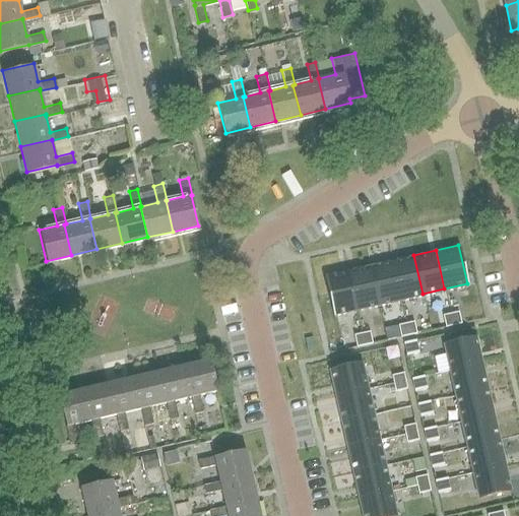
[(413,255),(391,260),(400,299),(423,294),(413,255)]
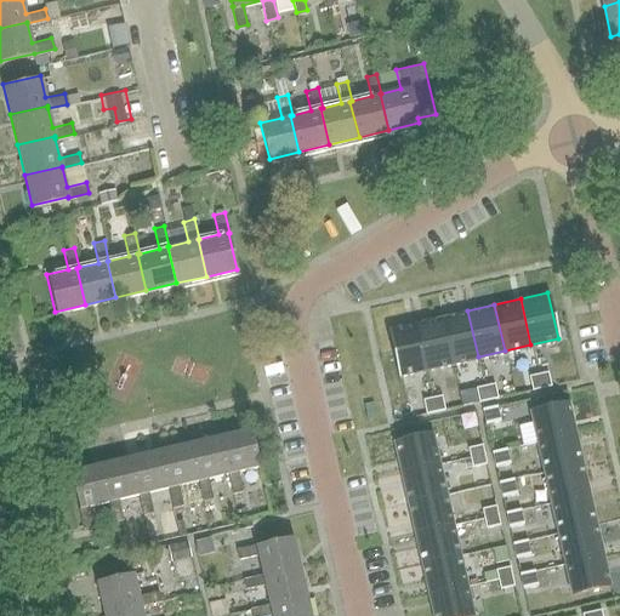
[(467,311),(441,317),(451,363),(478,357),(467,311)]
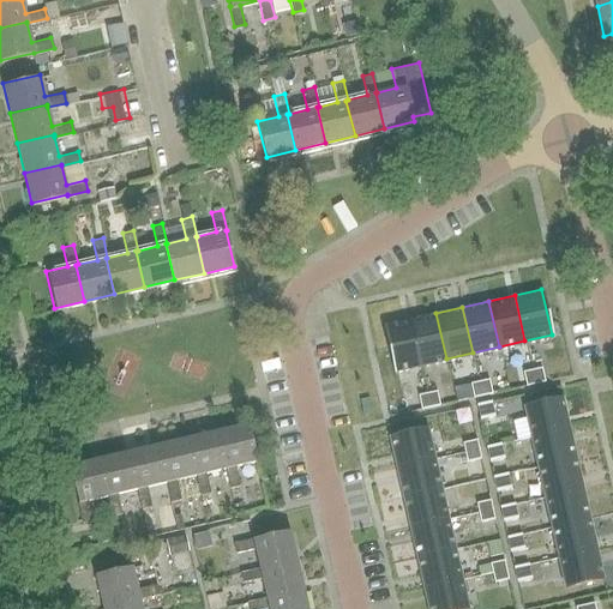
[(436,313),(409,319),(420,365),(446,359),(436,313)]
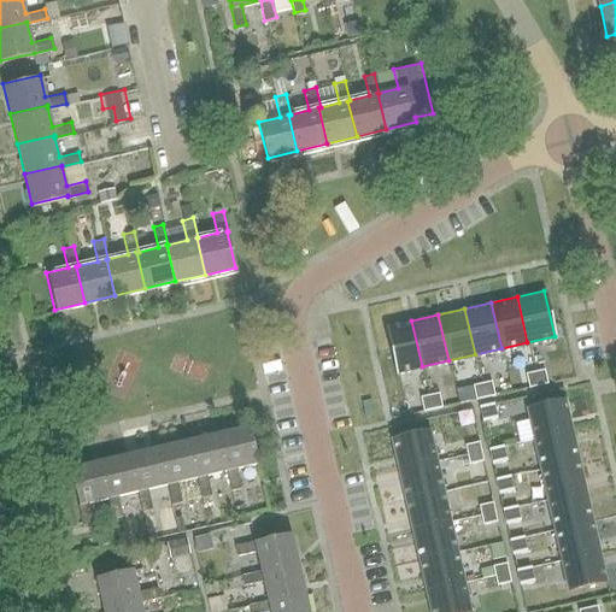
[(411,321),(385,327),(394,372),(422,366),(411,321)]
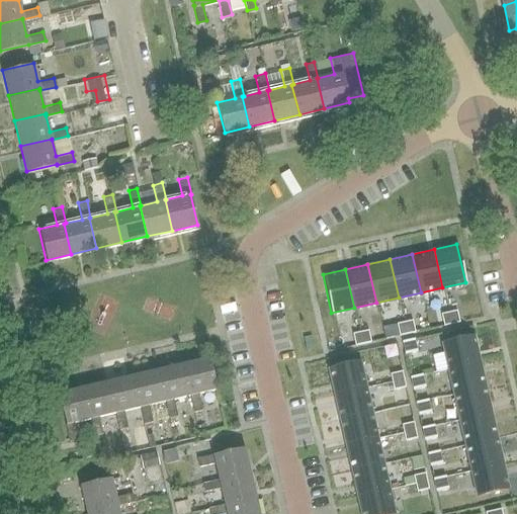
[(457,308),(449,310),(452,321),(460,320),(457,308)]
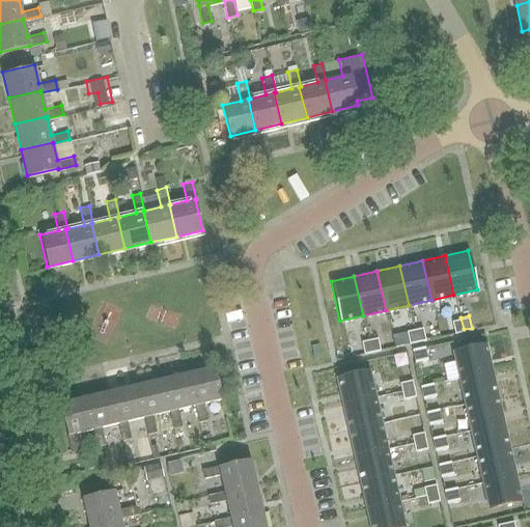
[(461,317),(453,320),(455,331),(464,329),(461,317)]
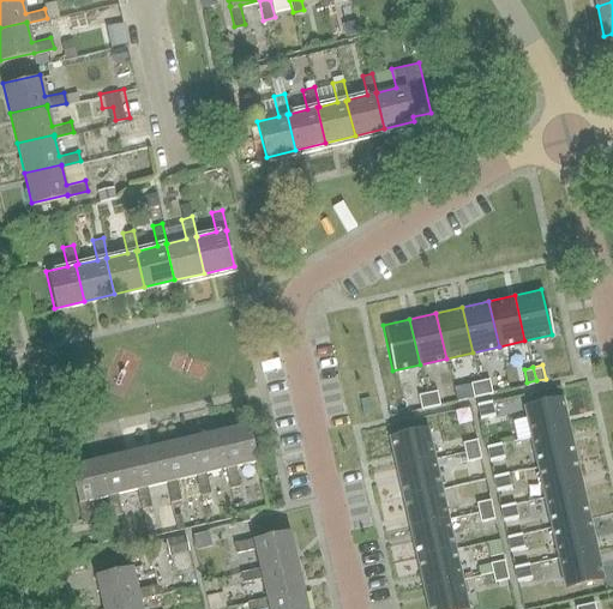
[(490,377),(481,379),(484,392),(493,390),(490,377)]
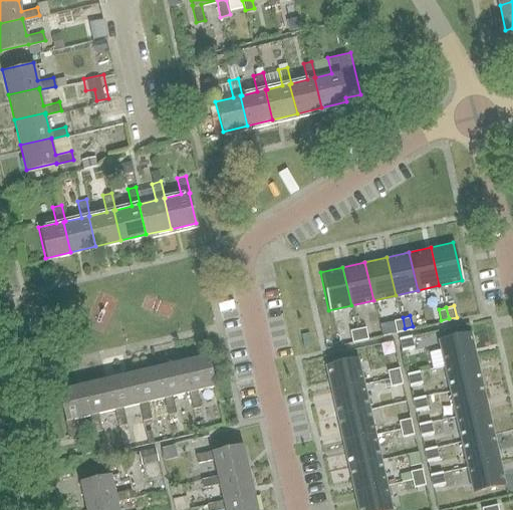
[(403,317),(395,318),(397,330),(405,328),(403,317)]
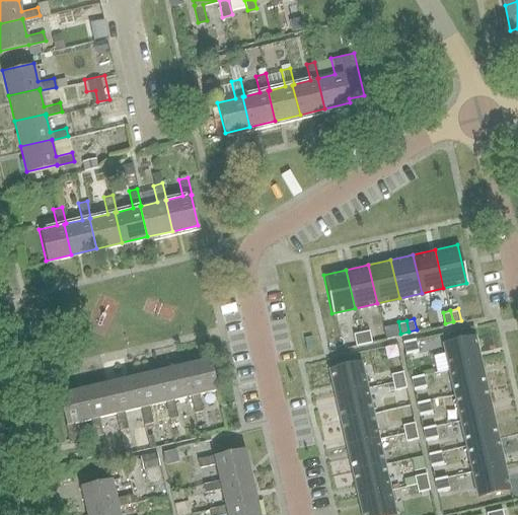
[(370,328),(362,329),(364,342),(372,340),(370,328)]
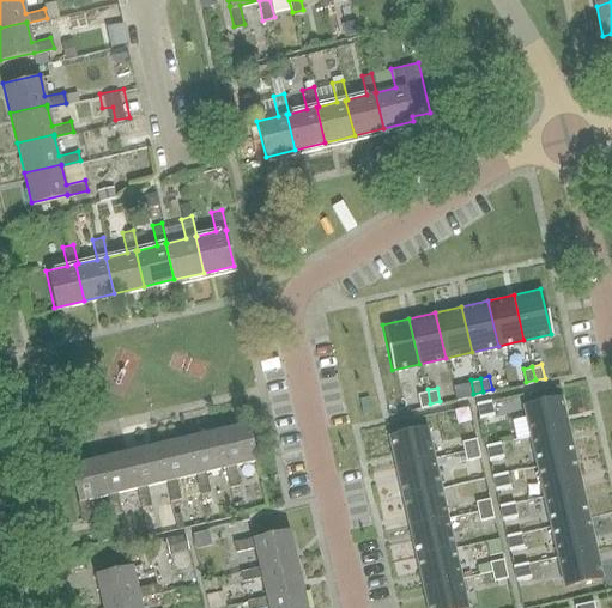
[(428,389),(418,391),(422,406),(430,403),(428,389)]
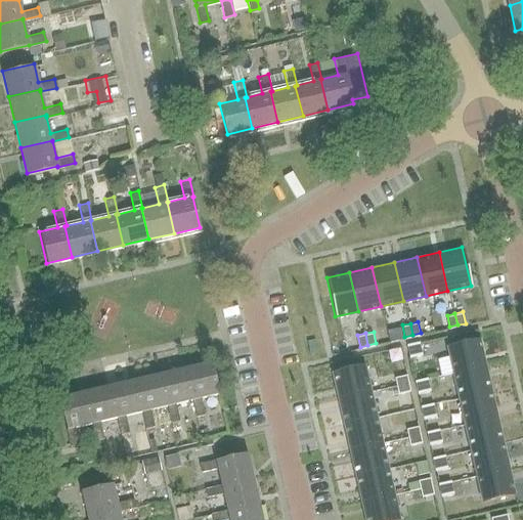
[(447,343),(453,371),(486,362),(480,336),(447,343)]
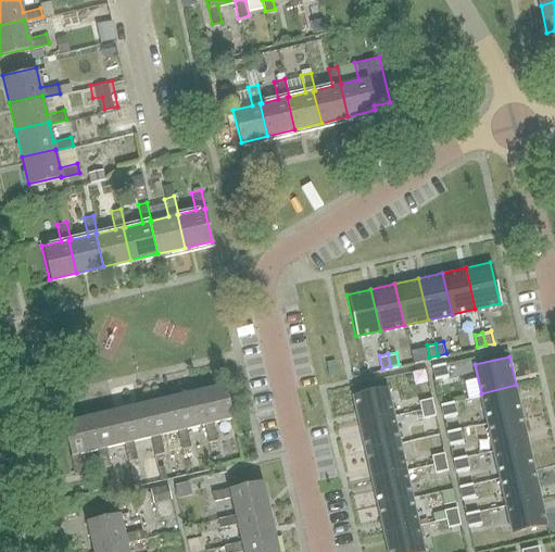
[(445,362),(432,364),(436,377),(449,375),(445,362)]
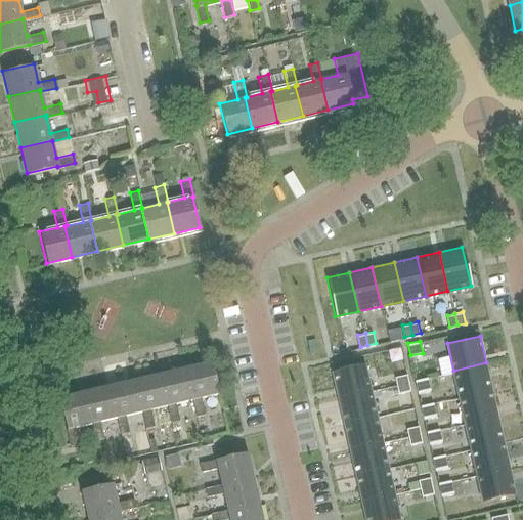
[(213,360),(187,366),(194,397),(192,397),(197,415),(206,413),(202,395),(220,391),(213,360)]
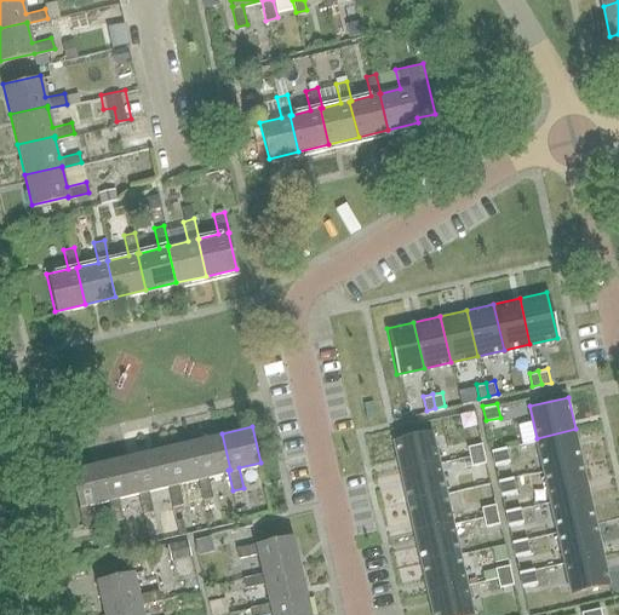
[(394,437),(401,469),(439,460),(431,429),(394,437)]
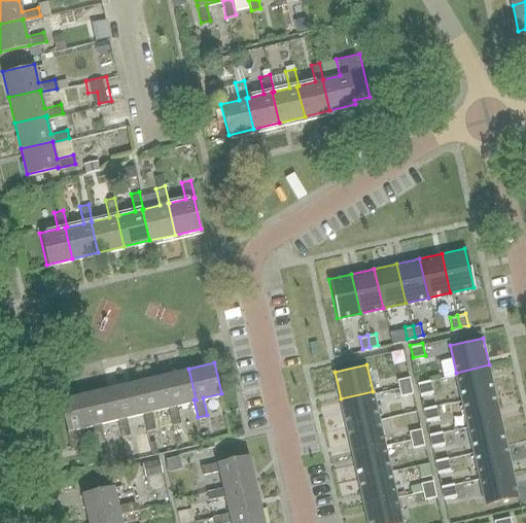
[(462,398),(495,390),(489,364),(456,373),(462,398)]
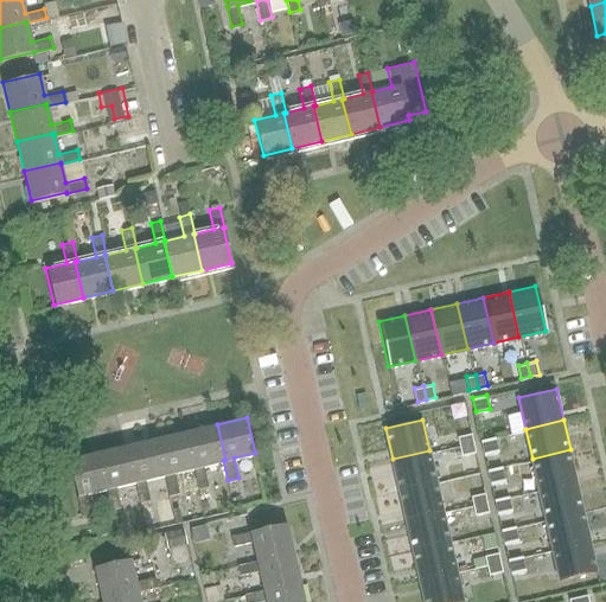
[(225,460),(217,424),(187,431),(196,466),(193,467),(198,486),(209,484),(204,465),(223,460),(225,460)]
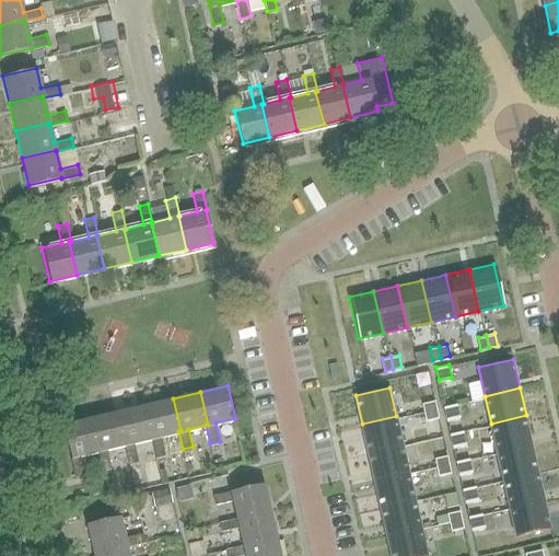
[(181,430),(173,398),(146,405),(153,437),(152,438),(156,455),(166,453),(162,436),(178,431),(181,430)]
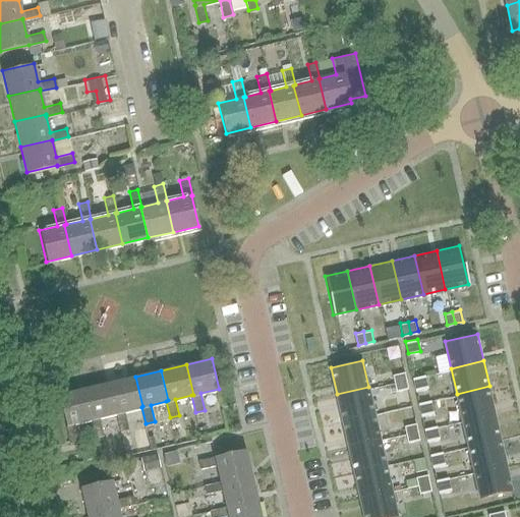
[(405,370),(393,374),(395,381),(407,379),(405,370)]
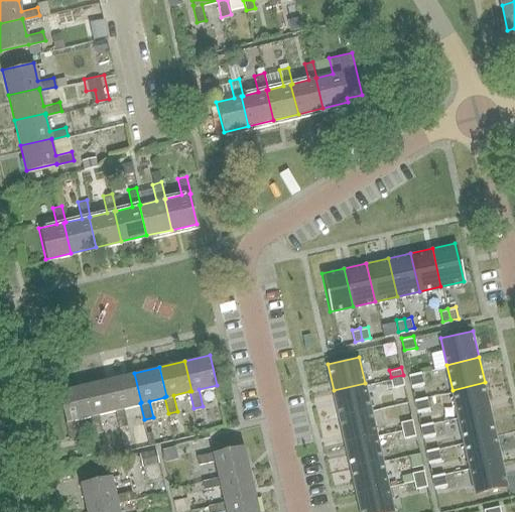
[(421,371),(409,373),(412,385),(424,383),(421,371)]
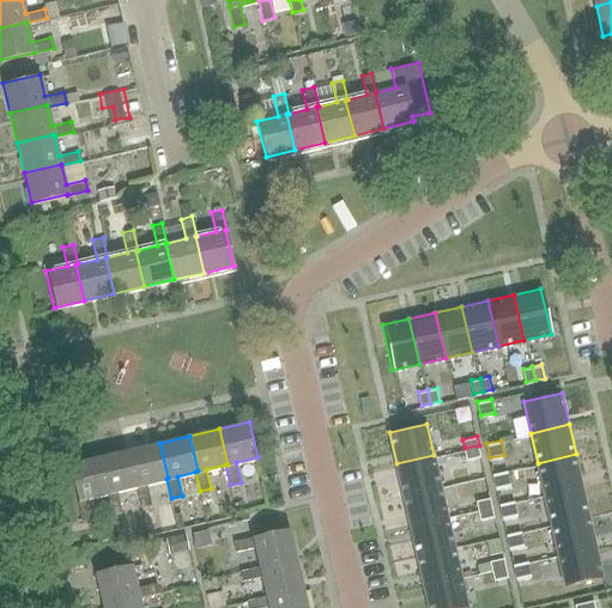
[(168,478),(159,443),(131,449),(139,485),(137,485),(141,505),(152,503),(147,482),(167,479),(168,478)]
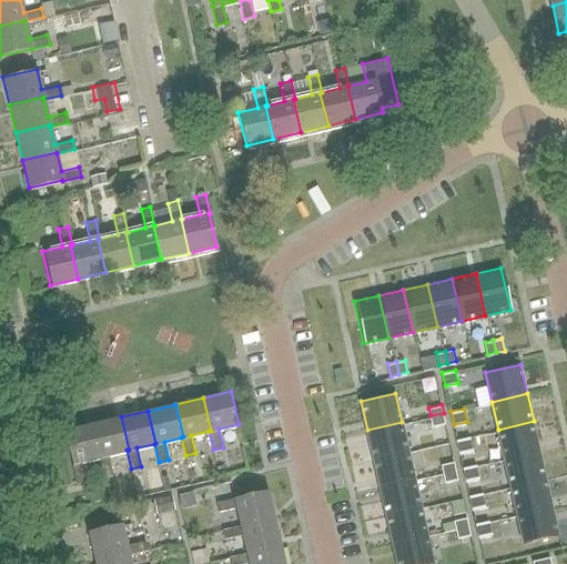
[(444,413),(431,415),(433,424),(445,422),(444,413)]
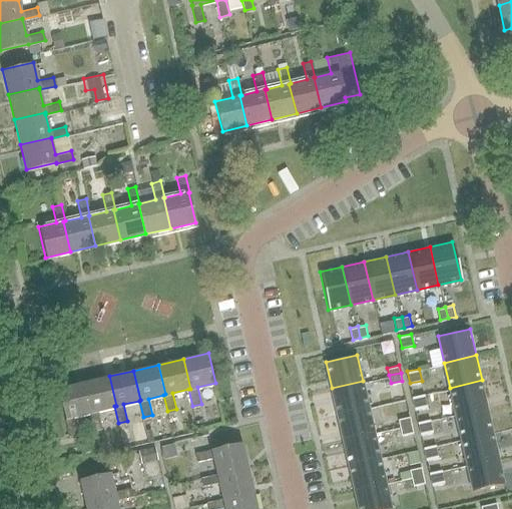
[(116,406),(109,376),(84,382),(91,412),(90,412),(94,429),(103,427),(99,410),(114,406),(116,406)]
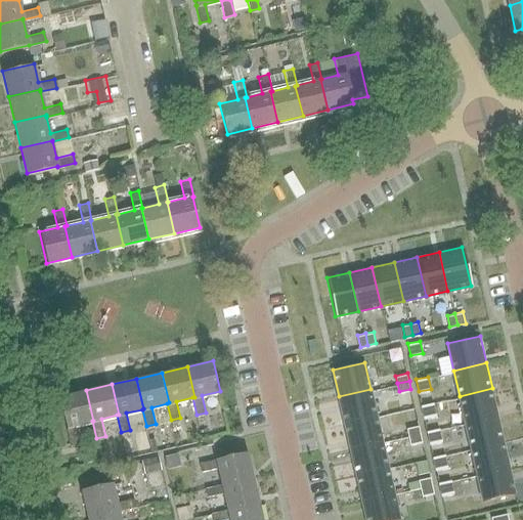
[(466,422),(497,415),(492,388),(460,396),(466,422)]
